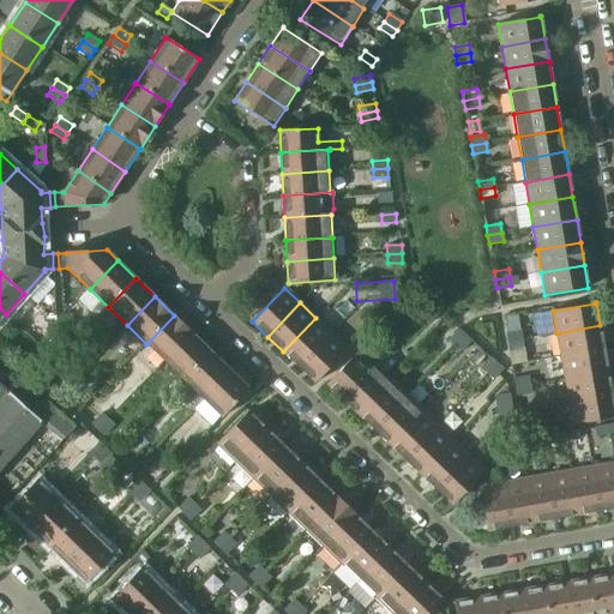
[(429,324),(439,312),(432,306),(422,318),(429,324)]
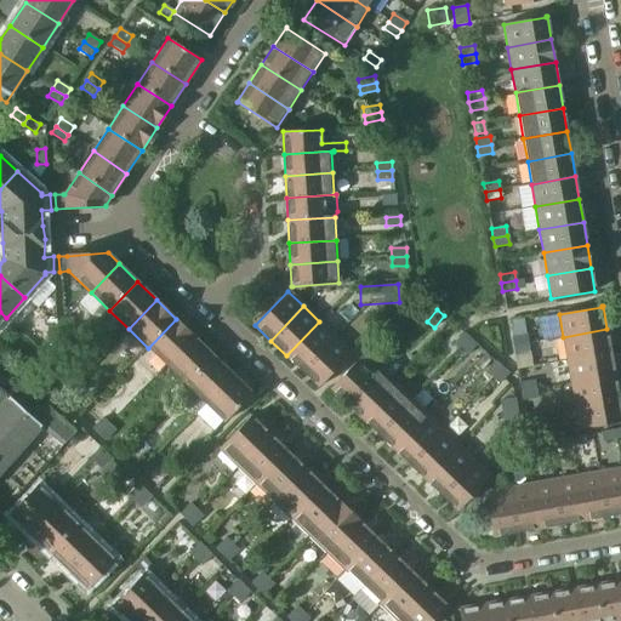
[(195,337),(176,319),(148,348),(167,366),(195,337)]
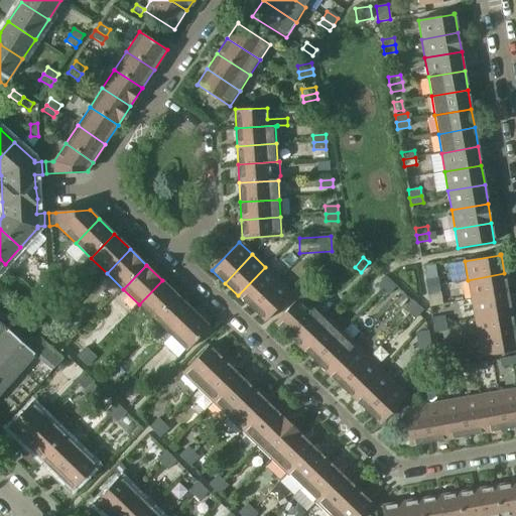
[(265,267),(238,295),(251,308),(279,280),(265,267)]
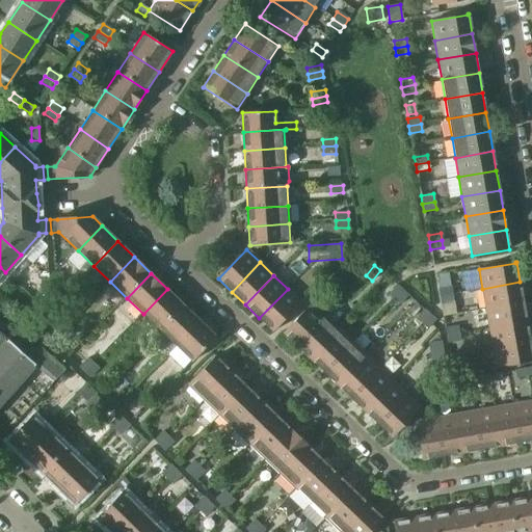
[(520,282),(482,289),(485,309),(523,301),(520,282)]
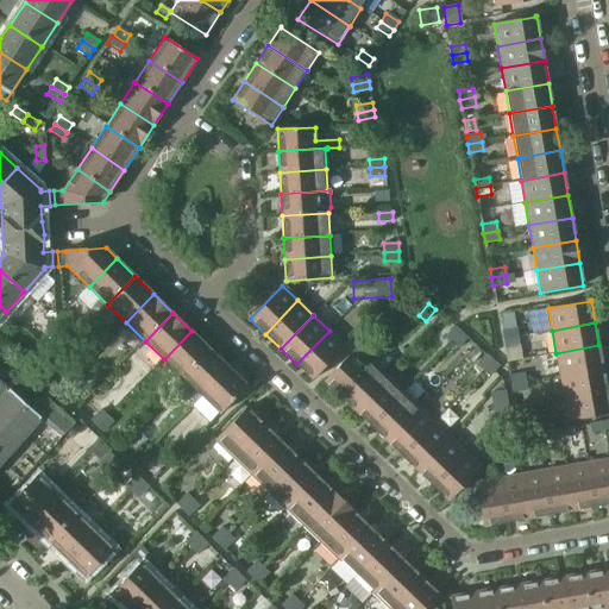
[(445,337),(451,343),(460,332),(454,326),(445,337)]
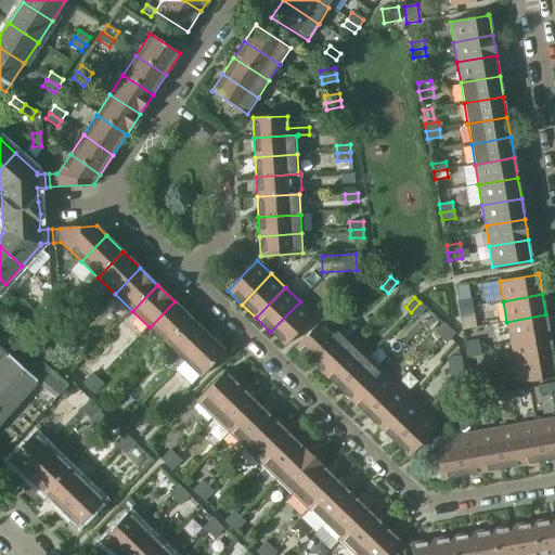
[(456,301),(459,309),(472,307),(469,299),(456,301)]
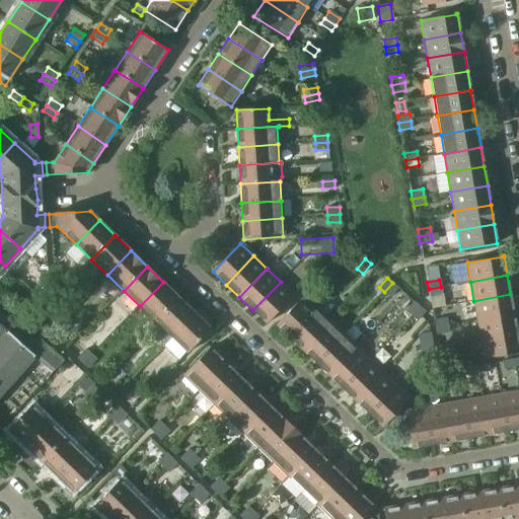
[(178,297),(163,282),(140,306),(155,321),(178,297)]
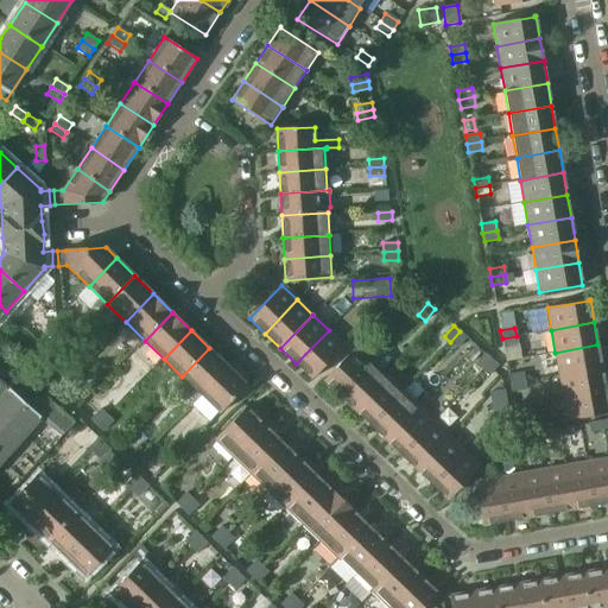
[(329,330),(296,363),(312,379),(312,378),(344,344),(329,330)]
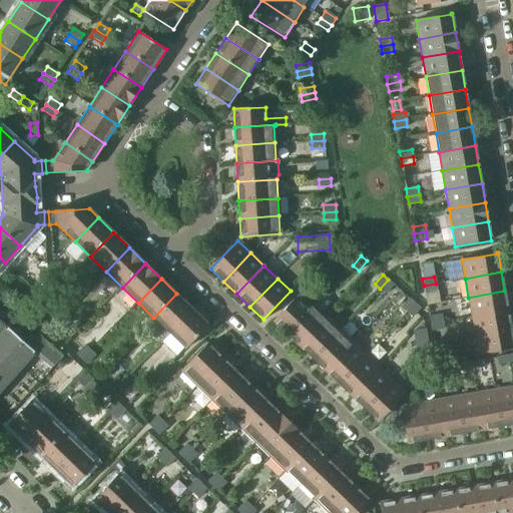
[(394,285),(388,280),(380,289),(385,294),(394,285)]
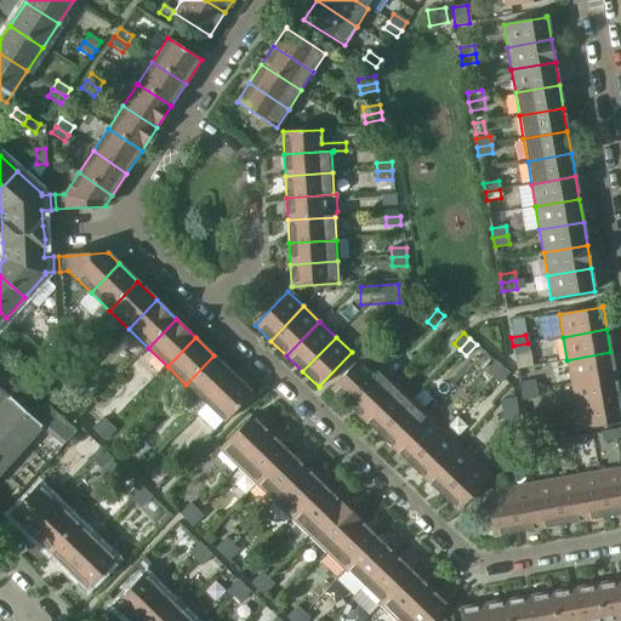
[(528,343),(513,346),(514,355),(529,352),(528,343)]
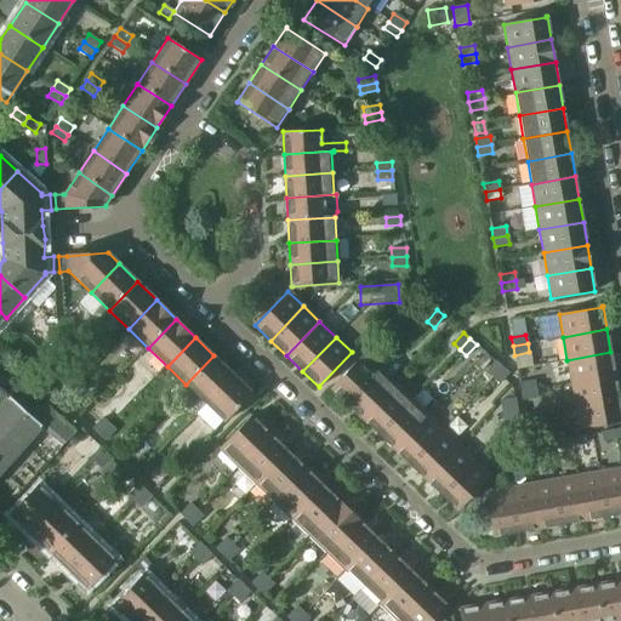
[(610,352),(567,360),(570,383),(614,375),(610,352)]
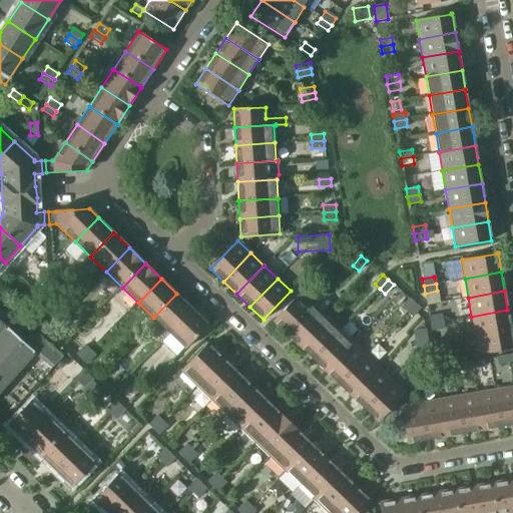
[(273,321),(286,333),(313,307),(313,305),(301,293),(274,320),(273,321)]
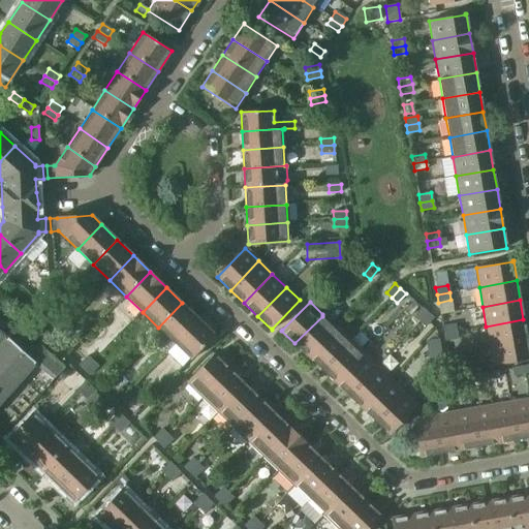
[(198,319),(182,303),(158,328),(175,344),(198,319)]
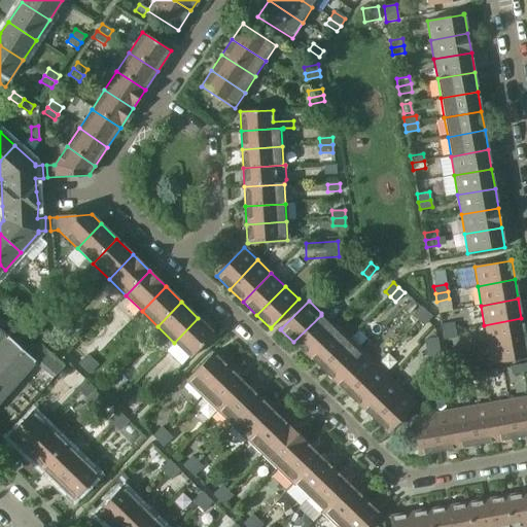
[(412,316),(418,321),(426,312),(420,307),(412,316)]
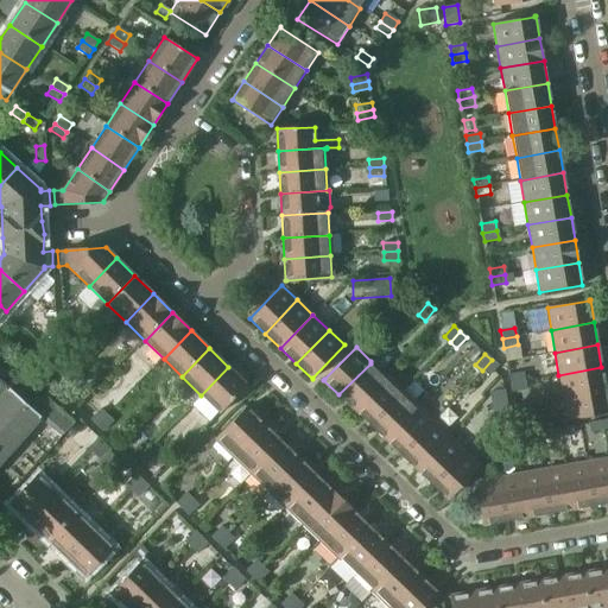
[(492,360),(482,371),(488,377),(498,365),(492,360)]
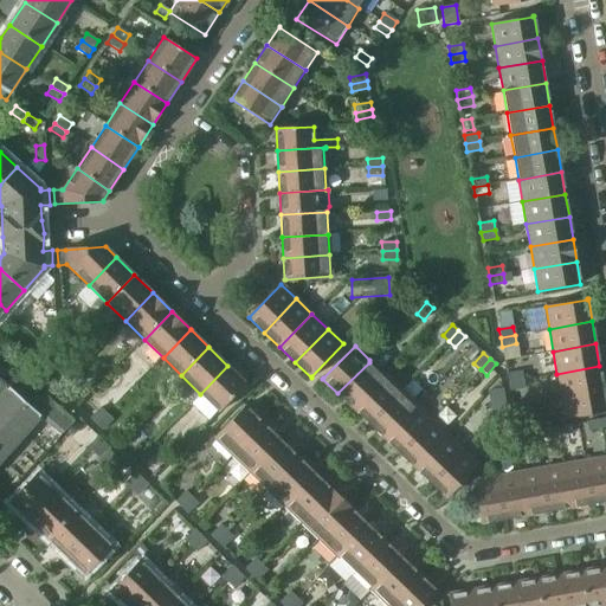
[(72,362),(63,372),(69,378),(78,368),(72,362)]
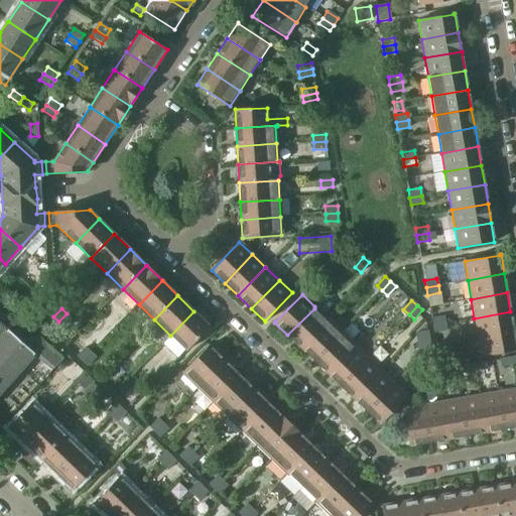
[(314,308),(287,335),(300,348),(328,320),(314,308)]
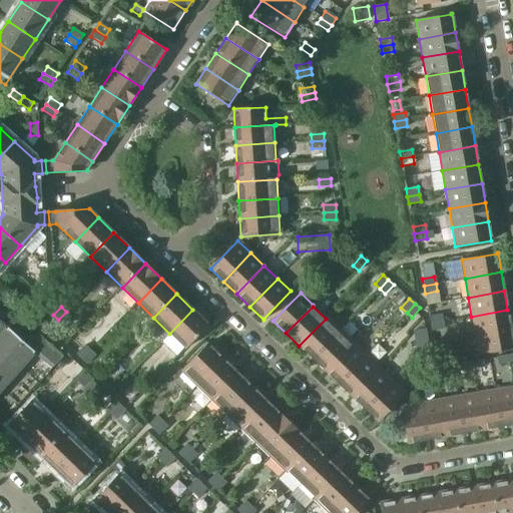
[(208,325),(192,310),(169,334),(185,349),(208,325)]
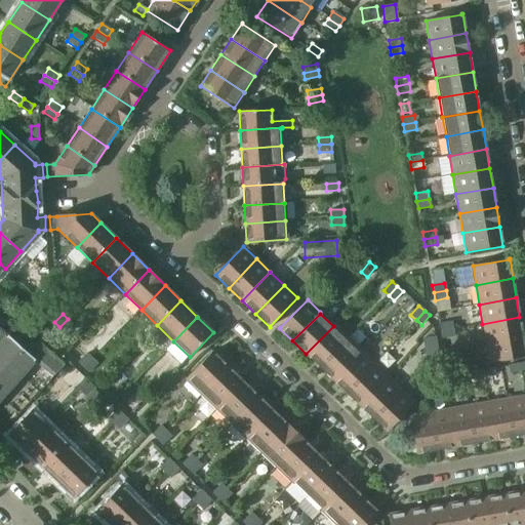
[(519,317),(482,324),(486,344),(523,336),(519,317)]
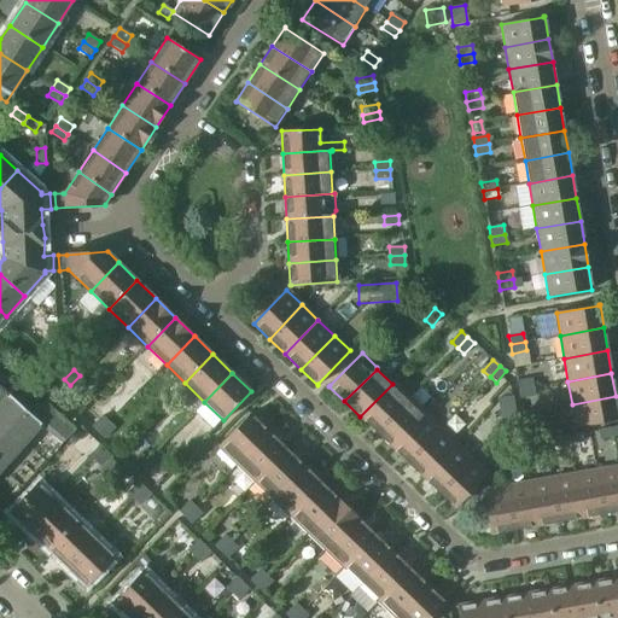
[(80,375),(70,385),(76,391),(87,382),(80,375)]
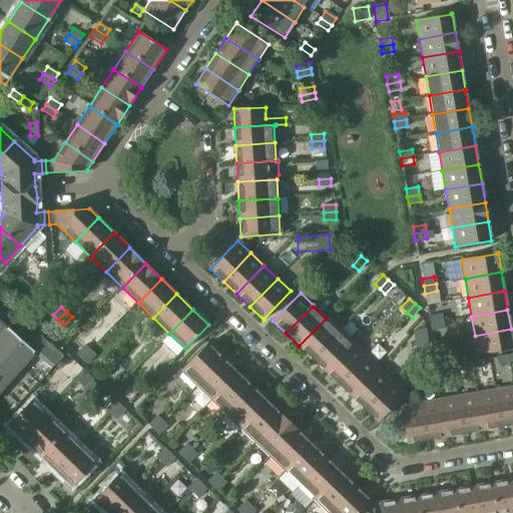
[(429,317),(430,324),(442,322),(441,315),(429,317)]
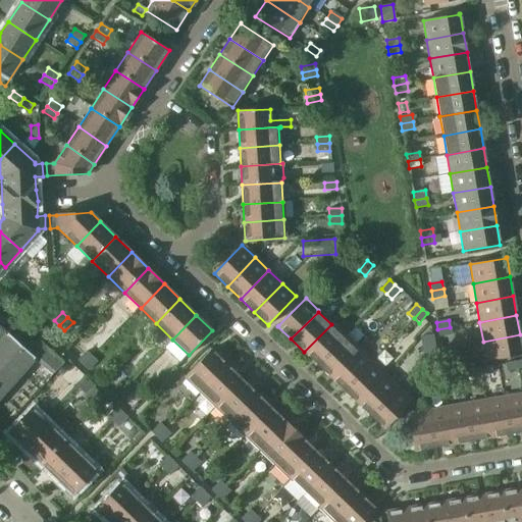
[(63,362),(44,346),(17,322),(16,321),(6,332),(0,326),(0,396),(34,358),(52,374),(63,362)]
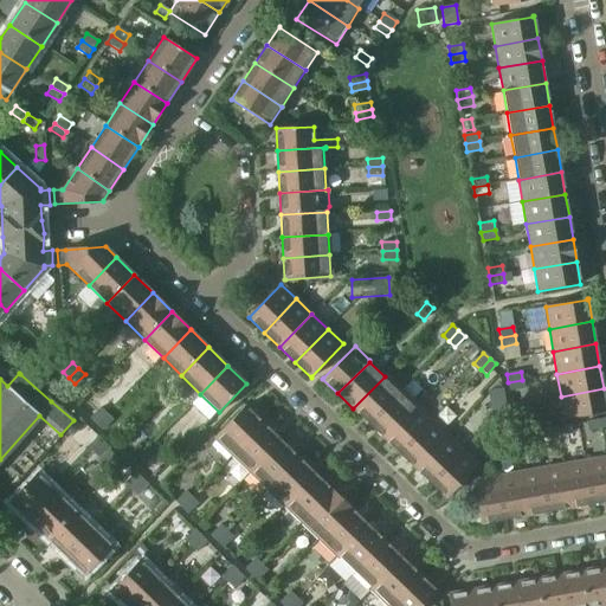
[(51,389),(57,384),(46,373),(40,380),(51,389)]
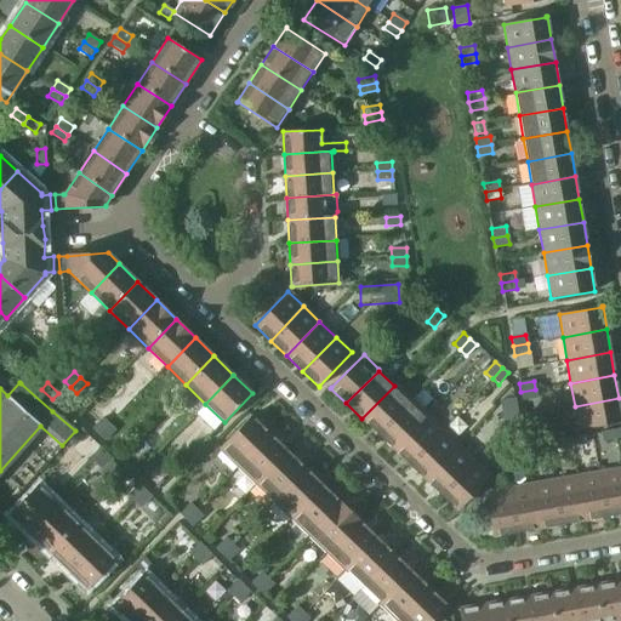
[(166,392),(174,398),(183,388),(176,382),(166,392)]
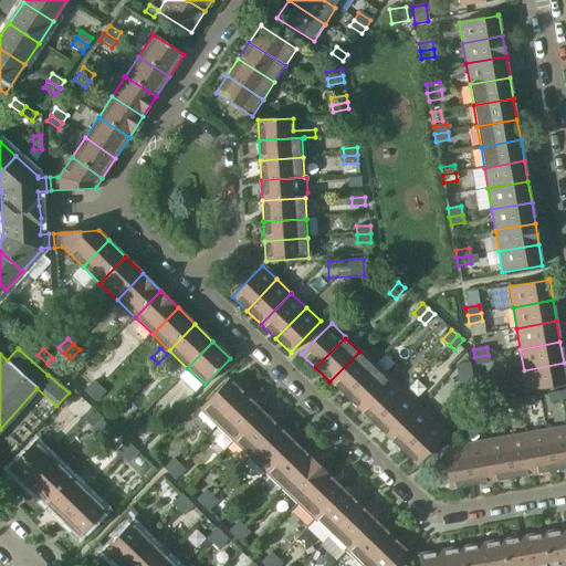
[(359,352),(329,381),(344,396),(374,365),(359,352)]
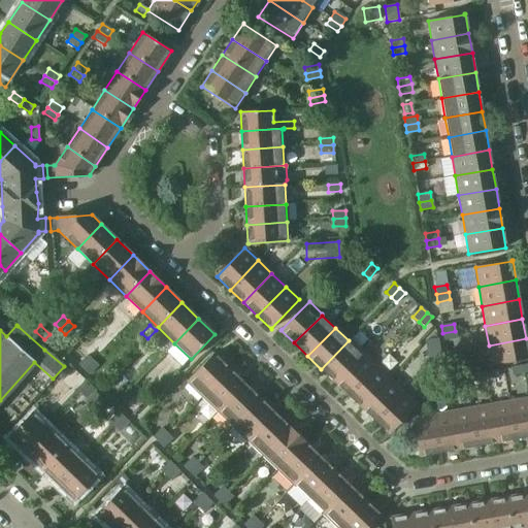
[(455,331),(442,333),(443,340),(456,338),(455,331)]
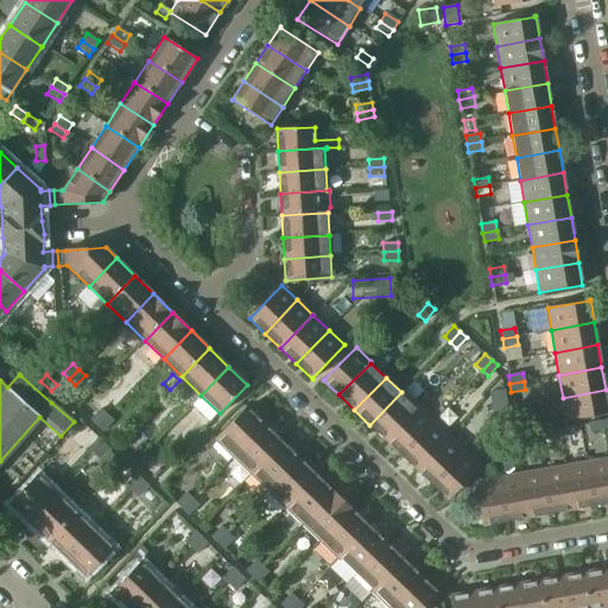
[(495,426),(510,424),(504,390),(489,393),(495,426)]
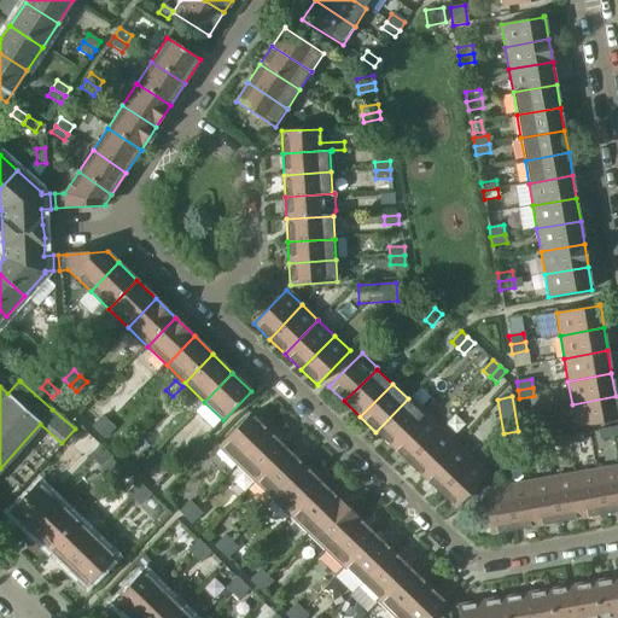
[(617,412),(616,396),(572,404),(576,427),(617,419),(617,412)]
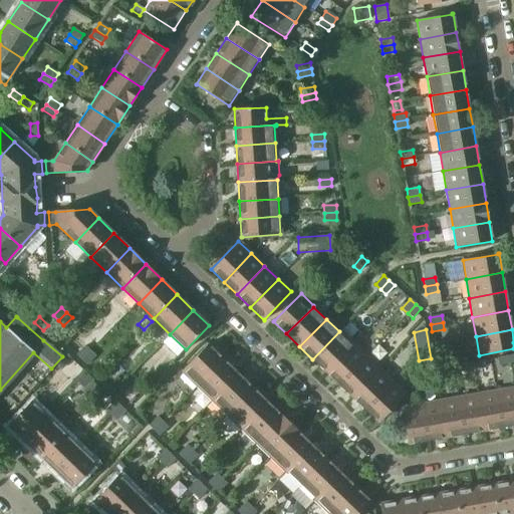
[(339,331),(312,359),(325,371),(352,344),(339,331)]
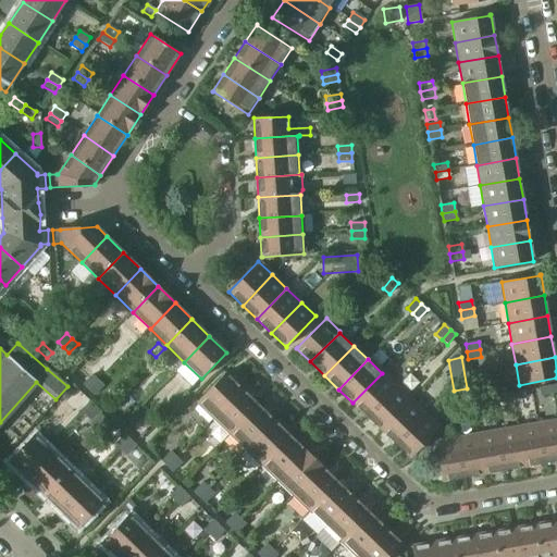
[(471,372),(472,380),(485,378),(484,370),(471,372)]
